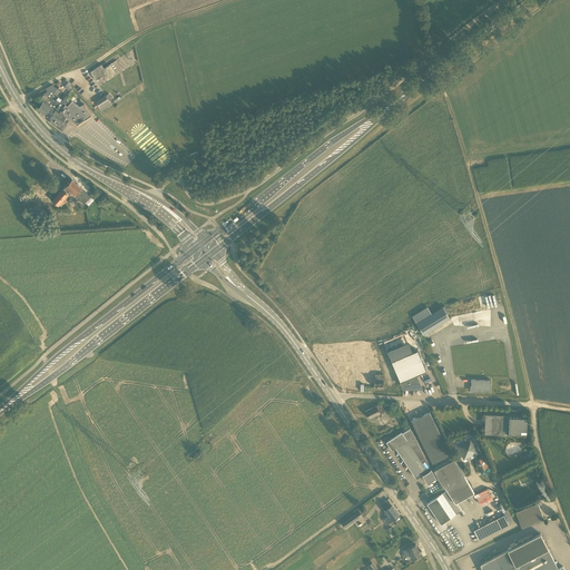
[(104,68),(101,65),(90,71),(97,81),(104,76),(106,79),(115,74),(109,65),(104,68)]
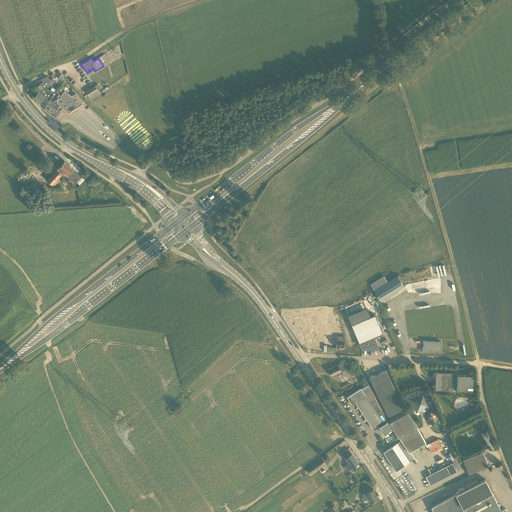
[(40,97),(43,93),(42,92),(45,88),(48,84),(51,79),(47,76),(41,79),(43,82),(41,83),(40,83),(40,84),(36,89),(39,90),(38,91),(39,91),(34,98),(37,100),(39,97),(40,97)]
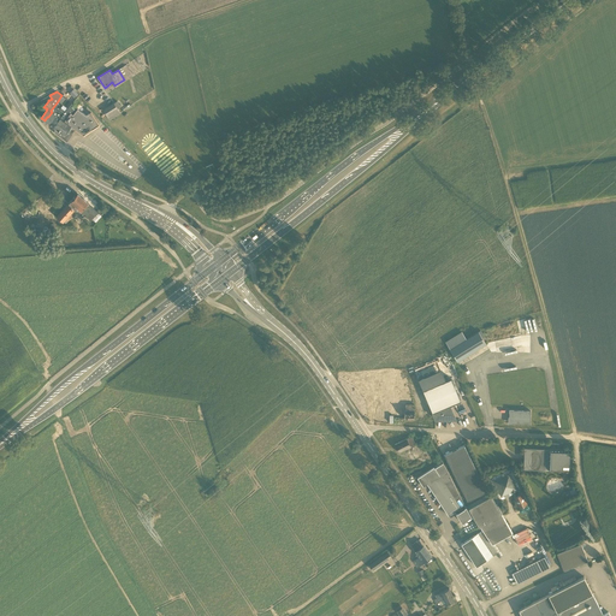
[(120,113),(118,108),(122,107),(117,101),(114,102),(102,110),(110,120),(120,113)]
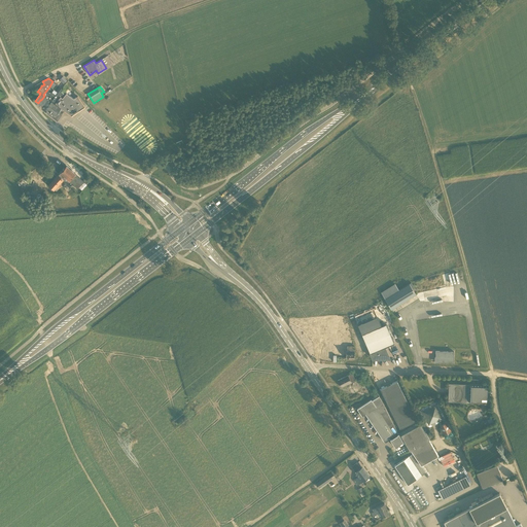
[(46,113),(53,118),(58,121),(63,114),(61,112),(63,110),(71,116),(85,107),(78,95),(74,98),(67,93),(62,89),(56,95),(51,101),(50,101),(45,108),(48,110),(46,113)]
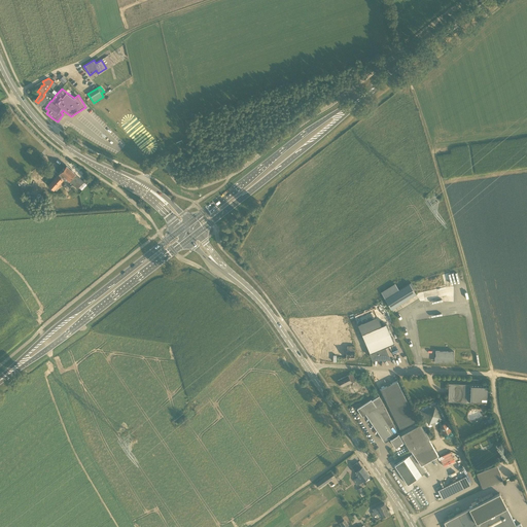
[(47,99),(50,94),(46,91),(43,95),(44,96),(41,100),(40,100),(38,103),(42,106),(47,99)]
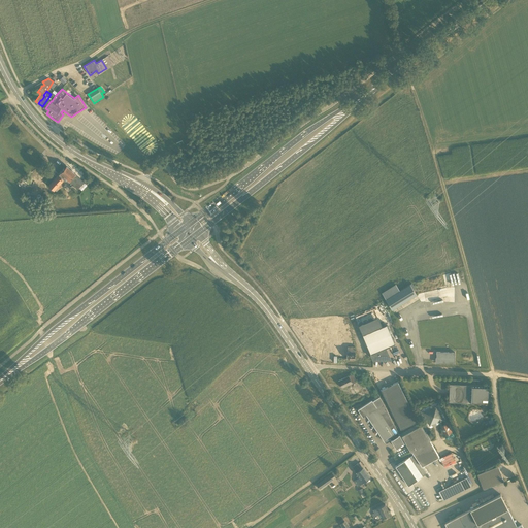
[(52,101),(56,95),(52,92),(51,94),(47,99),(42,106),(45,108),(51,101),(52,101)]
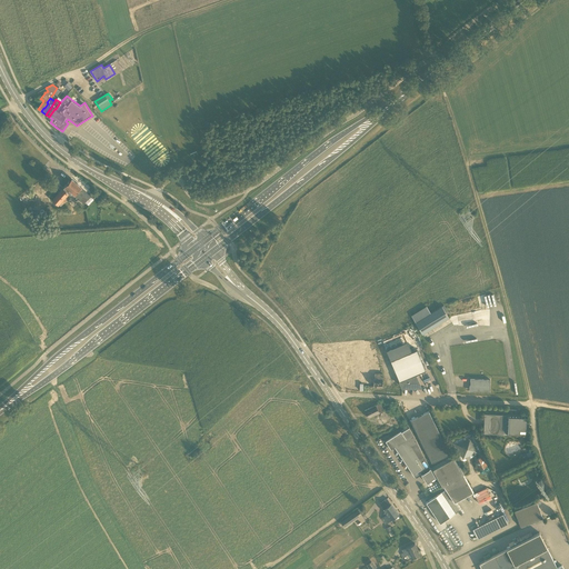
[(85,202),(90,196),(81,188),(71,179),(52,200),(59,206),(59,205),(66,198),(68,199),(68,200),(71,197),(77,201),(79,198),(85,202)]
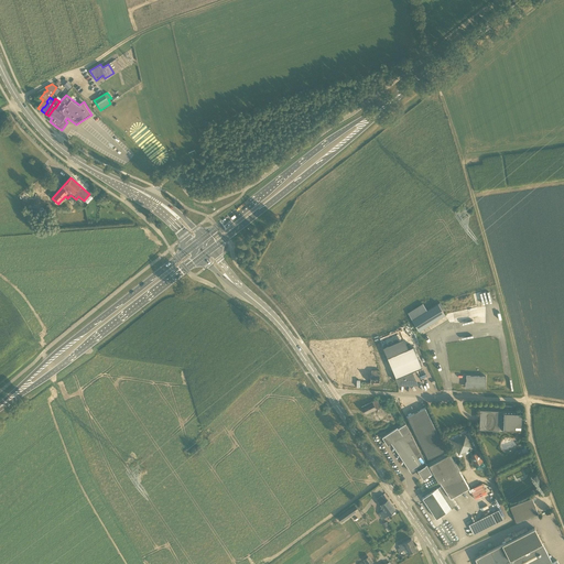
[(438,303),(437,303),(426,310),(423,303),(418,306),(408,312),(412,318),(412,320),(419,331),(445,314),(442,310),(444,308),(441,302),(438,303)]
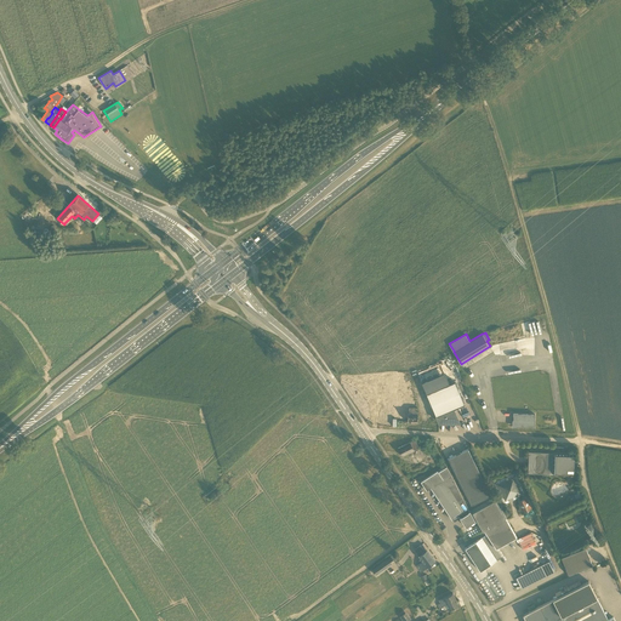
[(455,381),(427,393),(436,416),(439,422),(444,420),(445,422),(451,420),(451,422),(457,420),(453,409),(465,404),(455,381)]
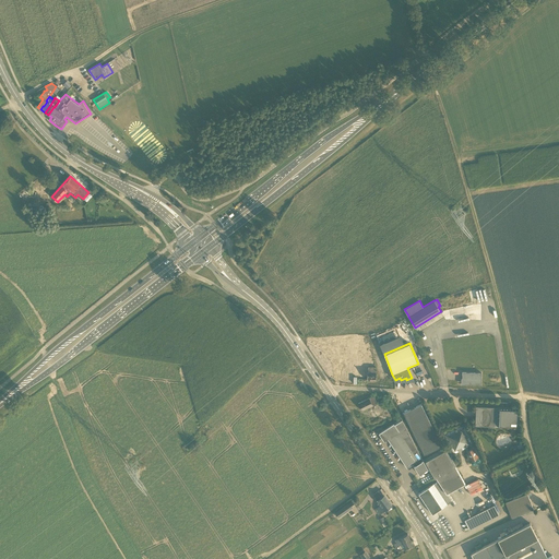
[(376,380),(376,372),(376,367),(368,367),(368,372),(367,372),(367,380),(376,380)]
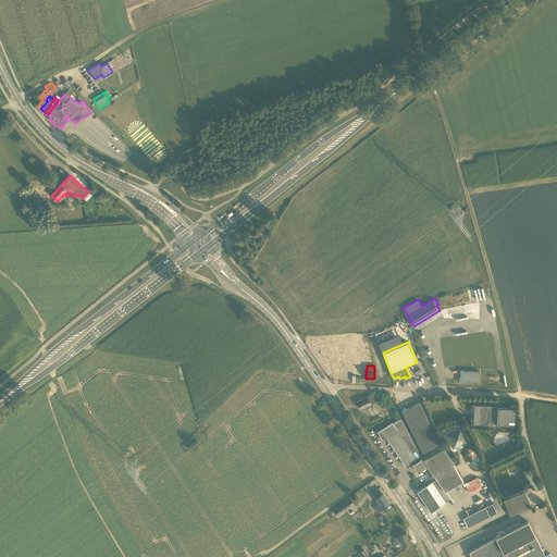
[(479,383),(480,371),(460,370),(460,382),(479,383)]
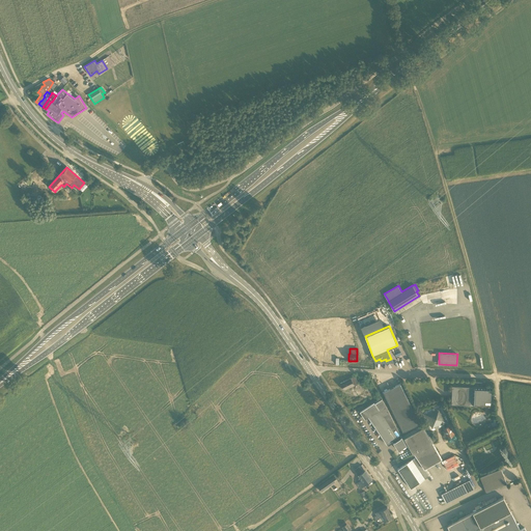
[(358,383),(355,376),(340,383),(344,390),(358,383)]
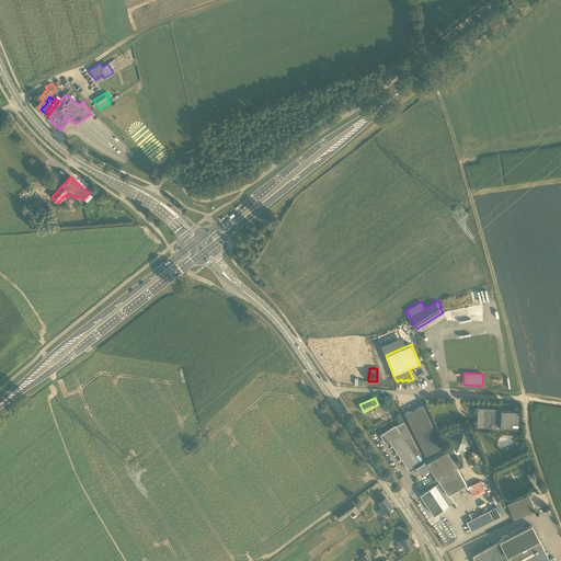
[(518,430),(519,408),(513,408),(513,405),(511,405),(511,404),(501,403),(501,407),(501,430),(518,430)]
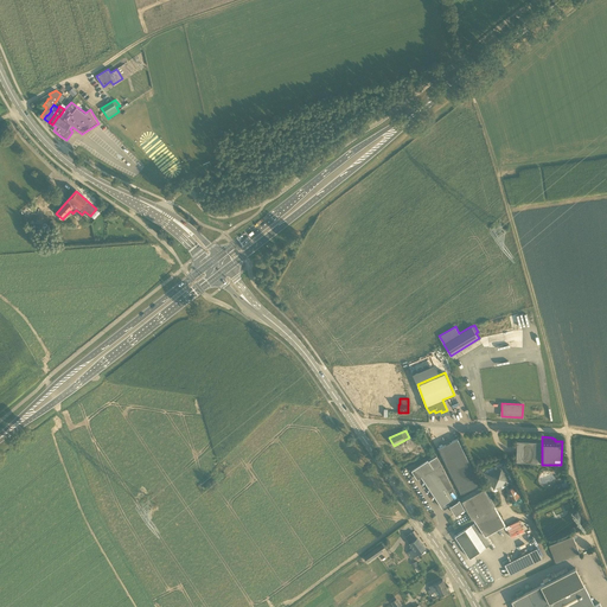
[(460,494),(481,484),(461,443),(459,438),(436,449),(440,454),(460,494)]
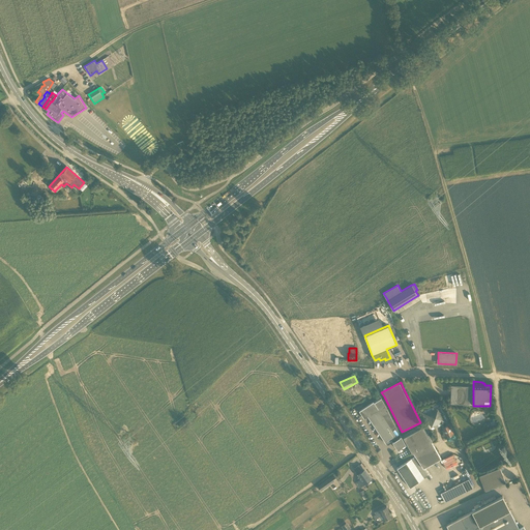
[(473,406),(473,384),(451,383),(450,405),(473,406)]
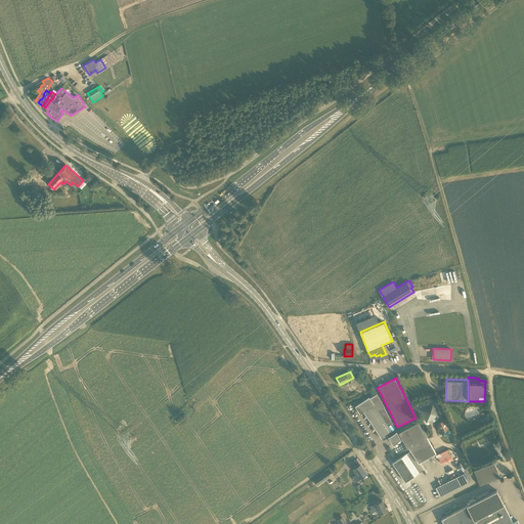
[(381,400),(377,394),(369,398),(369,397),(355,406),(360,413),(363,411),(382,439),(387,435),(393,444),(401,439),(381,400)]
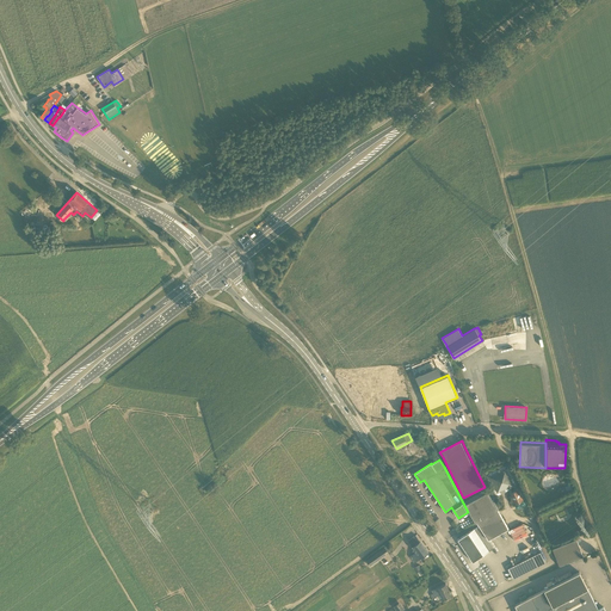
[(514,492),(512,488),(517,486),(506,466),(487,475),(497,495),(508,489),(511,493),(510,493),(514,505),(523,500),(518,489),(514,492)]
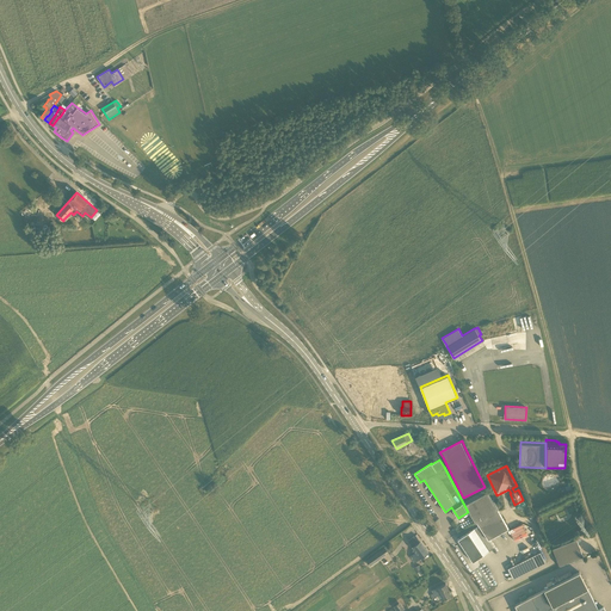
[(508,528),(487,492),(464,504),(475,523),(476,522),(479,525),(474,529),(457,539),(473,562),(494,548),(488,539),(508,528)]
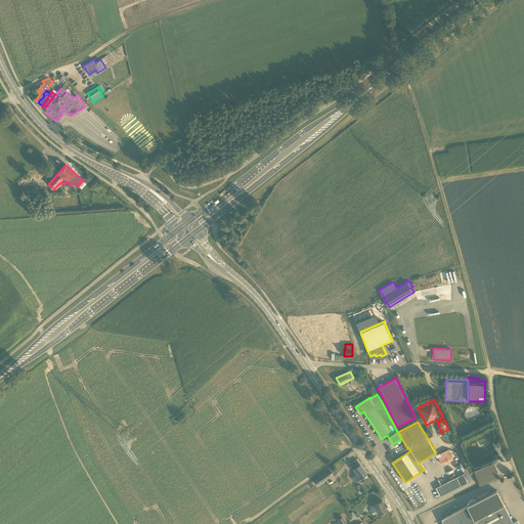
[(360,464),(356,459),(350,464),(356,473),(351,476),(355,482),(367,474),(360,464)]
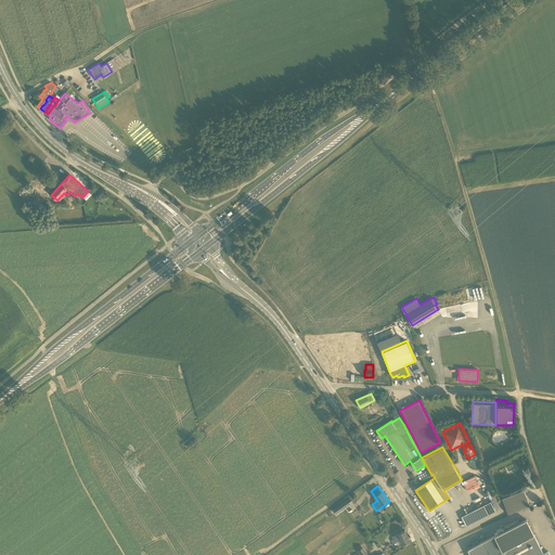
[(508,515),(529,507),(530,506),(523,488),(501,497),(508,515)]
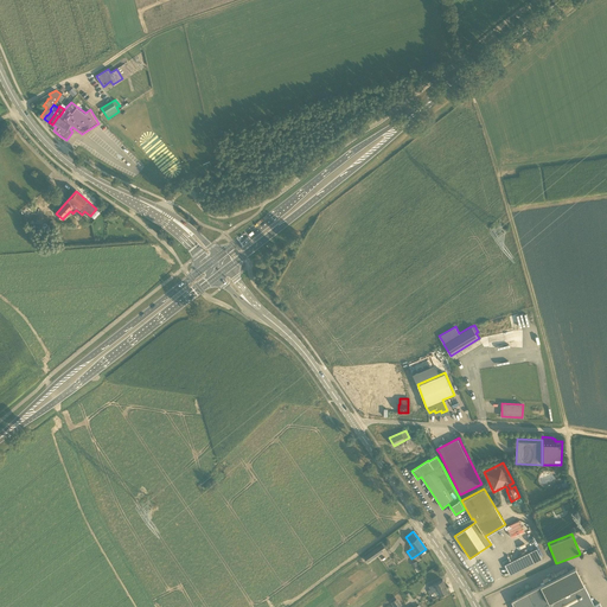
[(532,535),(519,541),(524,551),(537,547),(532,535)]
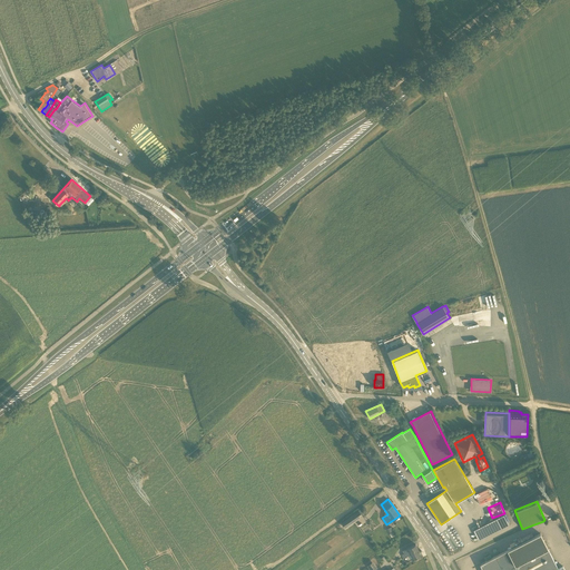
[(345,529),(363,516),(357,510),(341,522),(345,529)]
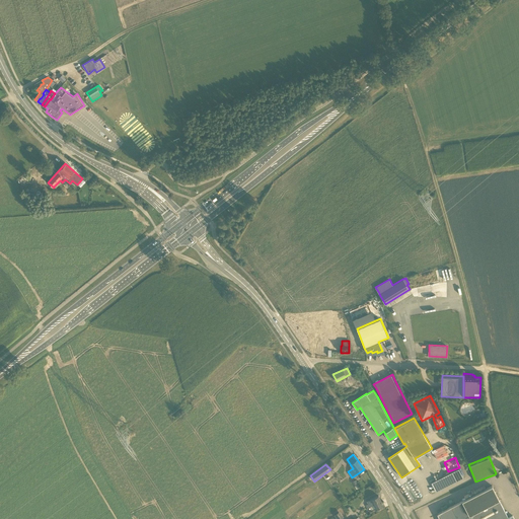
[(431,483),(436,492),(463,477),(458,468),(431,483)]
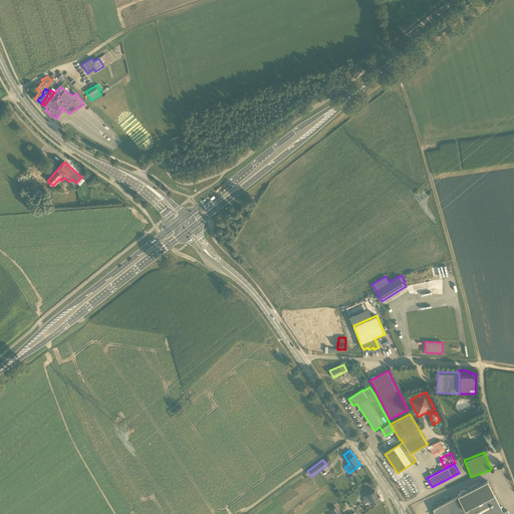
[(504,513),(493,494),(487,481),(447,502),(438,506),(441,513),(504,513)]
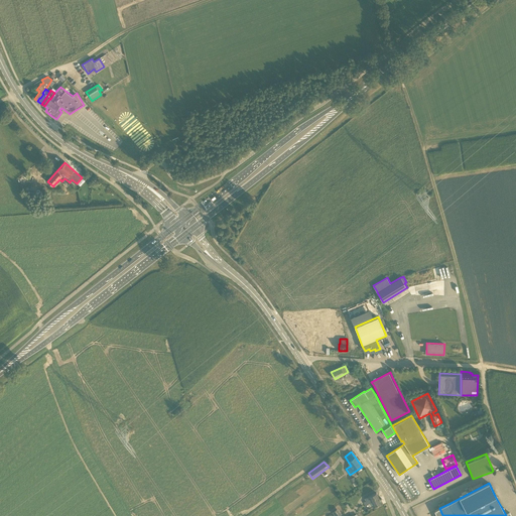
[(374,506),(381,503),(376,493),(369,496),(369,497),(364,499),(365,501),(363,502),(365,505),(370,503),(371,505),(373,505),(374,506)]
